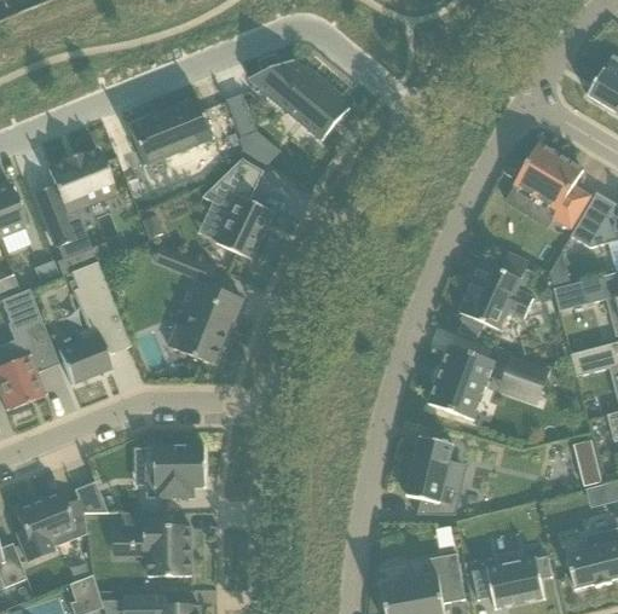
[(295,58),(249,76),(250,77),(323,139),(331,128),(342,116),(351,106),(295,59),(295,58)]
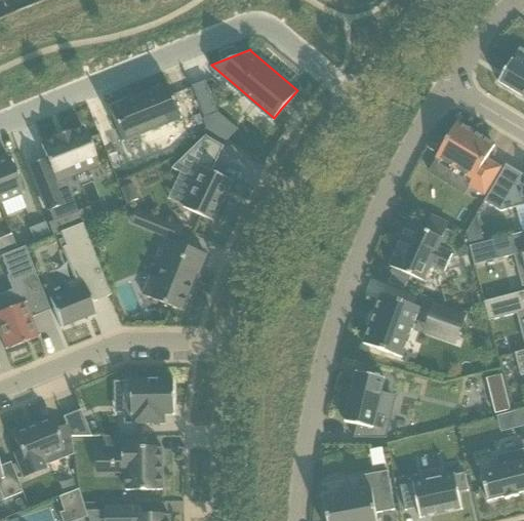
[(523,64),(513,57),(499,79),(523,93),(523,64)]
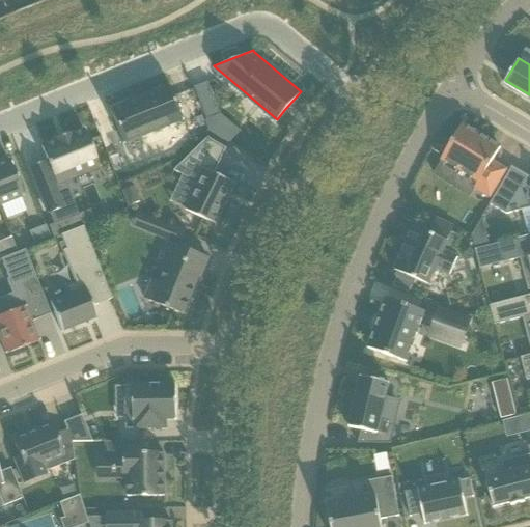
[(208,78),(195,84),(207,117),(222,111),(208,78)]
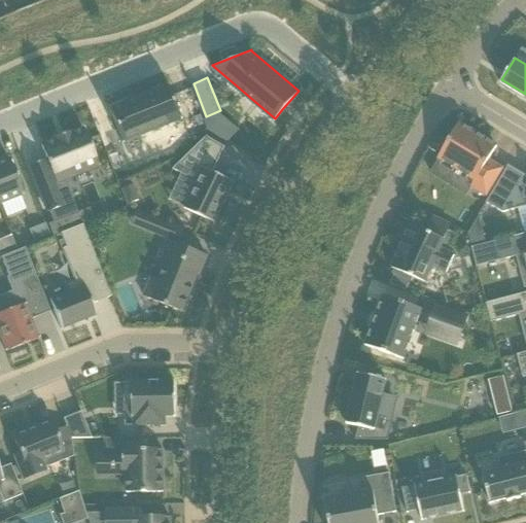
[(170,82),(108,106),(121,140),(183,115),(170,82)]
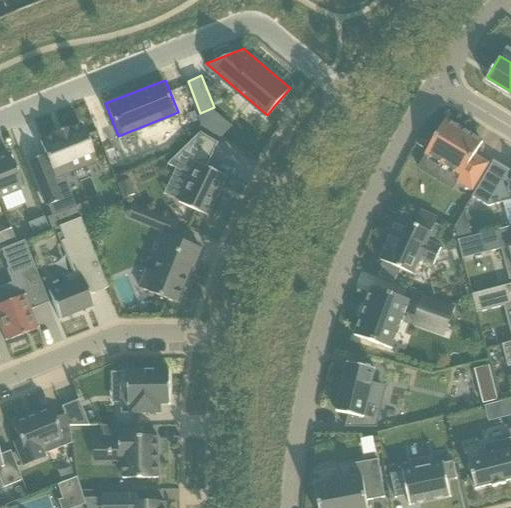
[(426,150),(462,172),(458,178),(472,186),(488,161),(474,153),(483,139),(446,117),(426,150)]
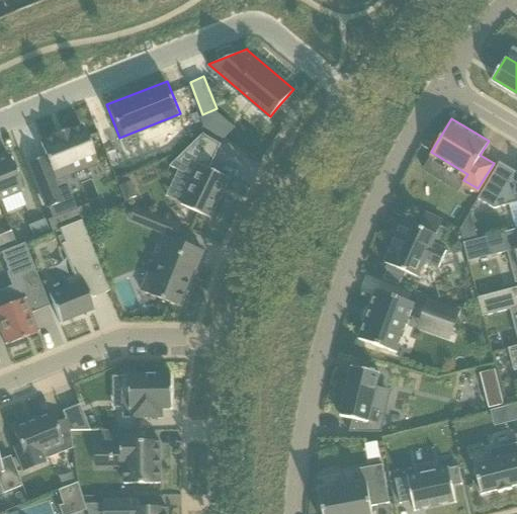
[(46,153),(28,160),(47,205),(49,204),(53,216),(75,206),(63,174),(96,160),(82,123),(67,130),(66,127),(55,132),(56,135),(40,141),(46,153)]
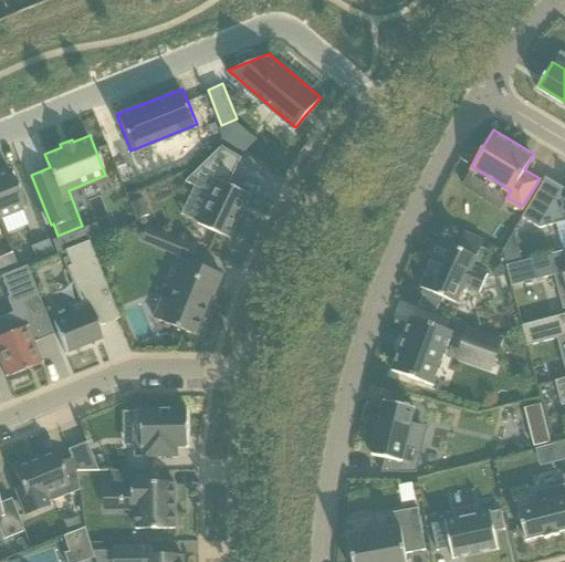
[(222,143),(186,178),(212,190),(198,220),(230,236),(251,191),(229,181),(242,155),(222,143)]
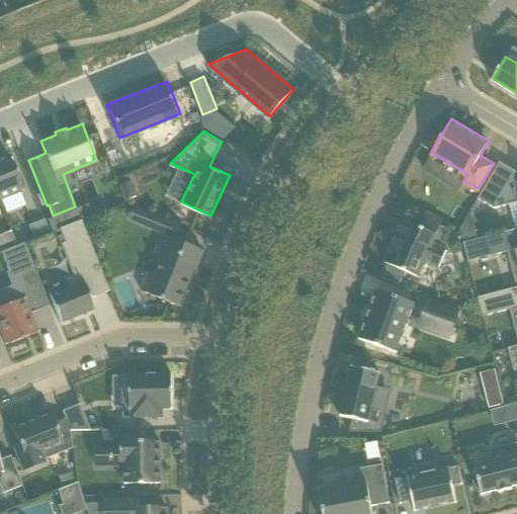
[(0,154),(0,197),(22,188),(7,151),(0,154)]
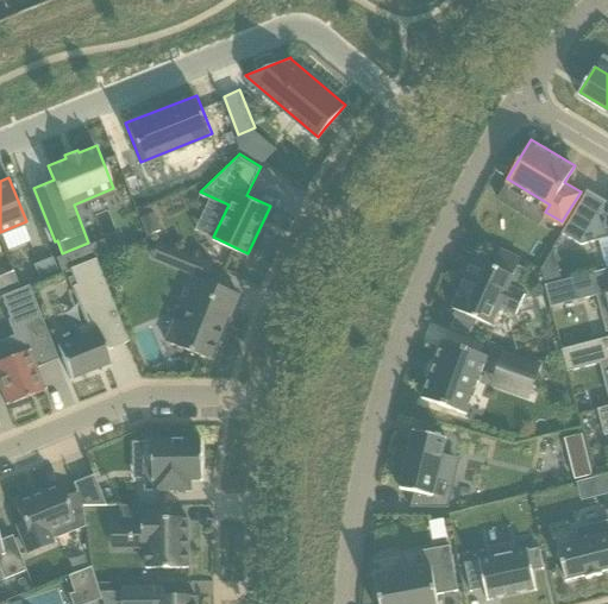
[(588,188),(563,231),(582,241),(607,234),(607,201),(607,199),(588,188)]
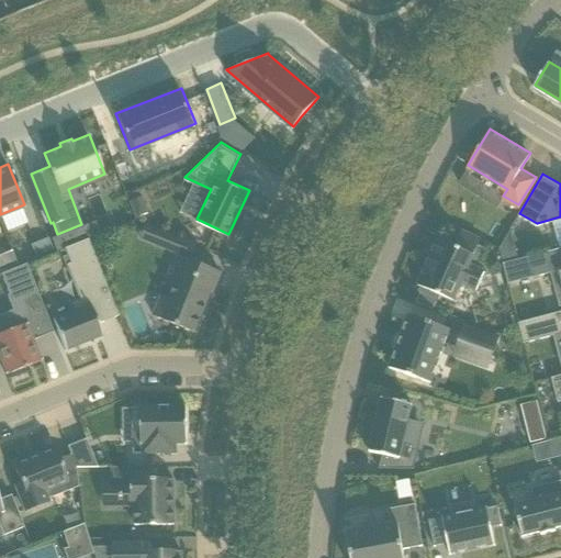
[(142,194),(130,199),(136,215),(148,210),(142,194)]
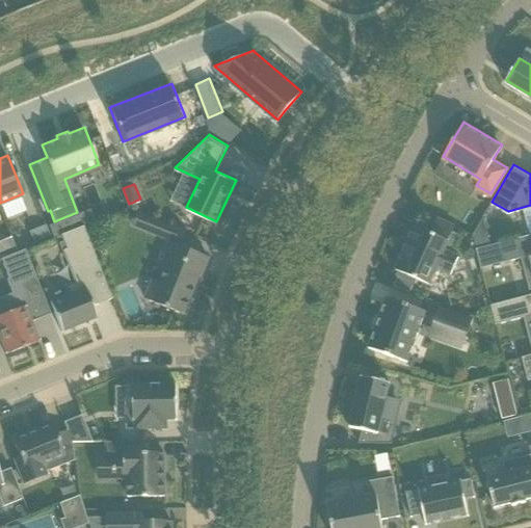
[(139,210),(136,219),(142,222),(147,213),(139,210)]
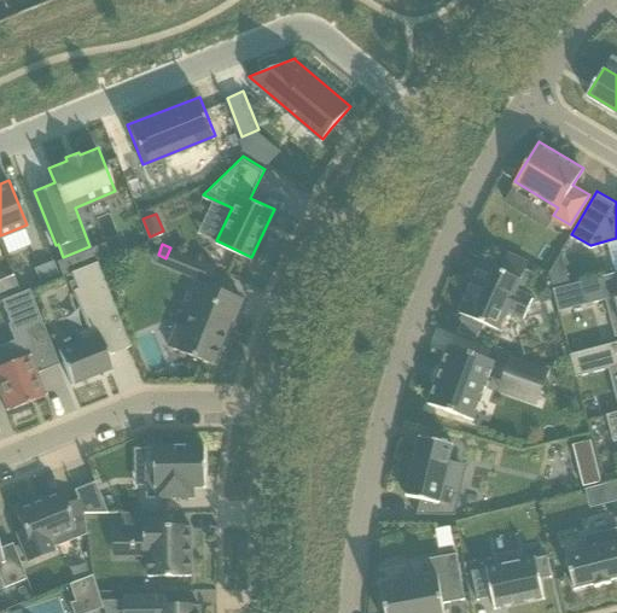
[(525,266),(505,257),(500,268),(482,261),(460,311),(463,313),(461,316),(483,326),(485,322),(510,332),(518,313),(524,316),(534,296),(527,293),(536,272),(525,266)]
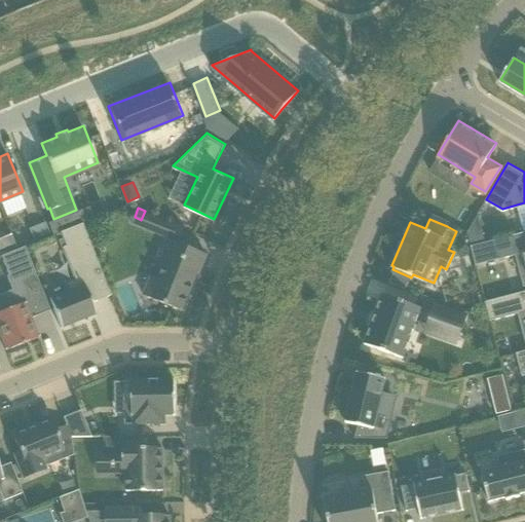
[(111,293),(82,221),(60,229),(66,244),(62,246),(74,276),(65,280),(68,289),(49,296),(61,326),(96,311),(91,300),(111,293)]
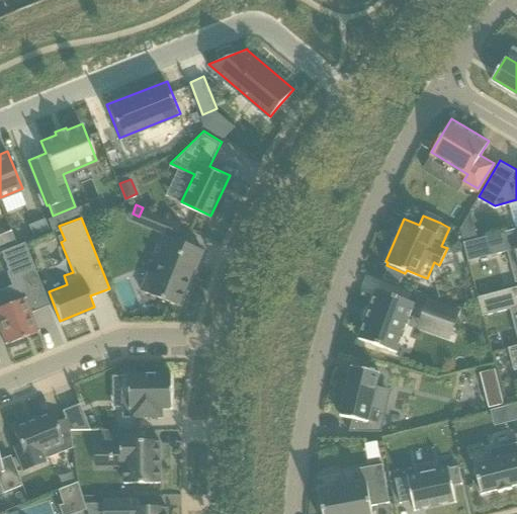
[(516,225),(487,234),(492,253),(508,249),(516,280),(516,225)]
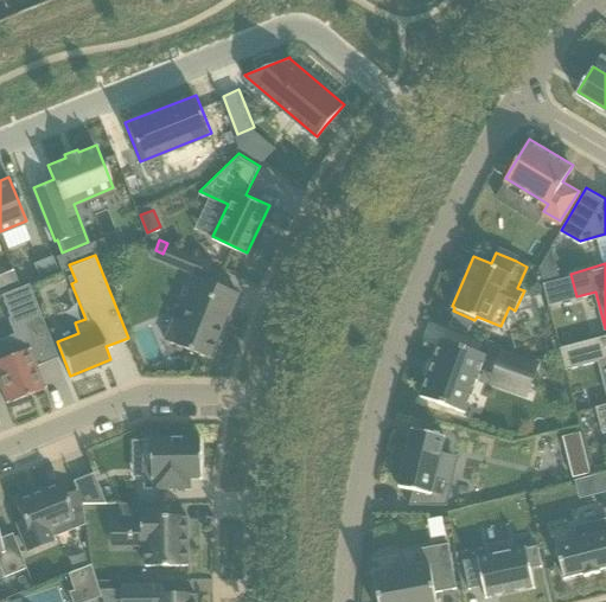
[(229,313),(238,290),(202,275),(184,318),(176,314),(166,338),(210,356),(228,313),(229,313)]
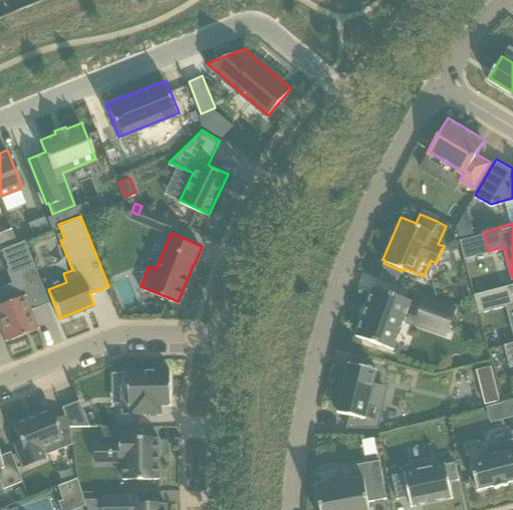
[(23,238),(1,248),(8,266),(6,267),(18,295),(0,302),(0,325),(6,339),(37,327),(30,308),(48,301),(23,238)]
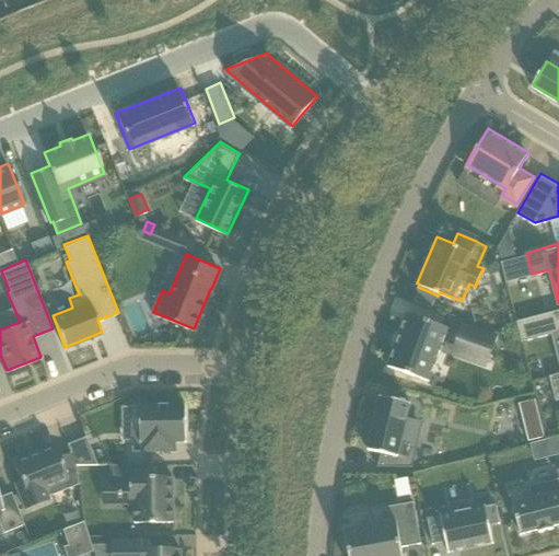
[(558,307),(516,319),(522,339),(558,328),(558,307)]
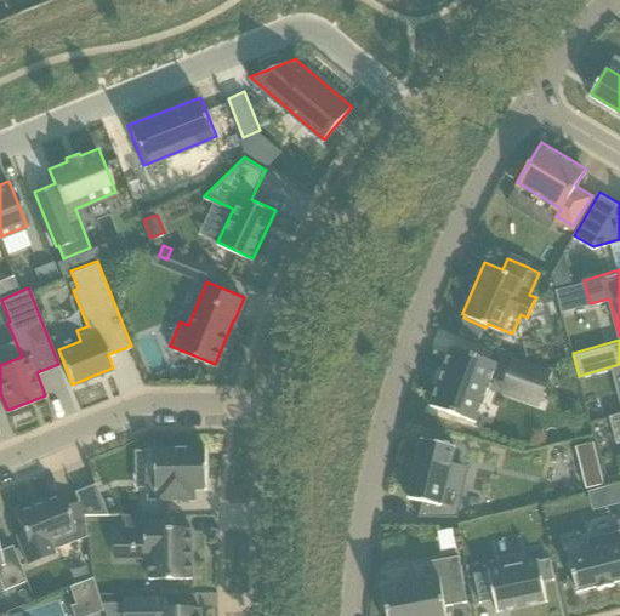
[(453,344),(431,403),(477,420),(498,361),(453,344)]
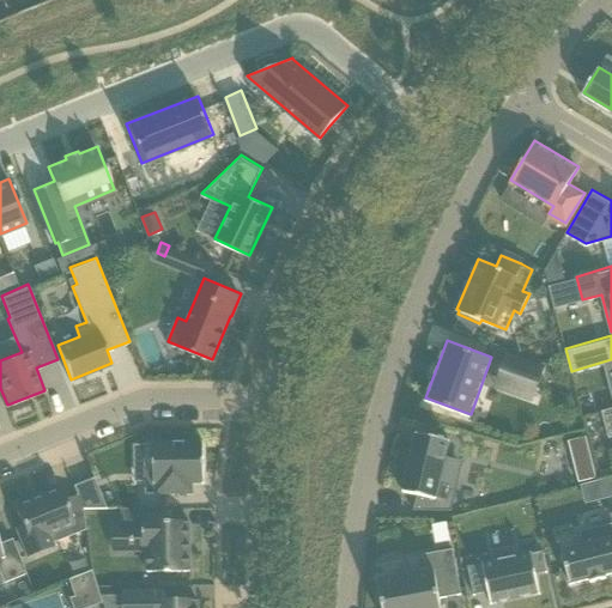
[(538,382),(544,365),(508,352),(502,369),(538,382)]
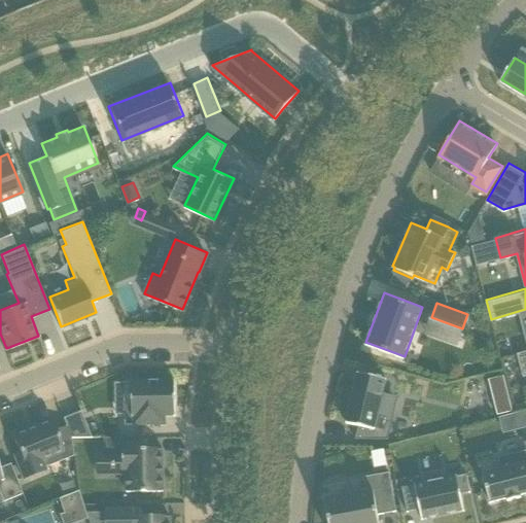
[(525,348),(517,351),(523,375),(525,374),(525,348)]
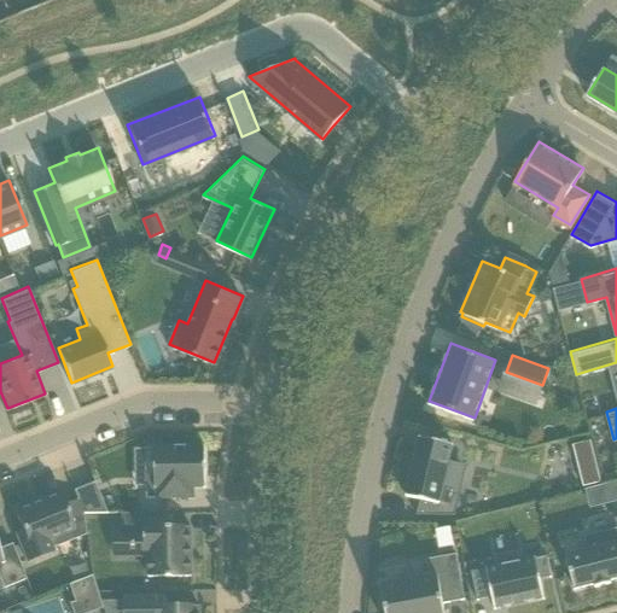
[(420,435),(406,494),(420,496),(417,512),(437,512),(444,483),(459,486),(464,465),(449,461),(454,442),(420,435)]
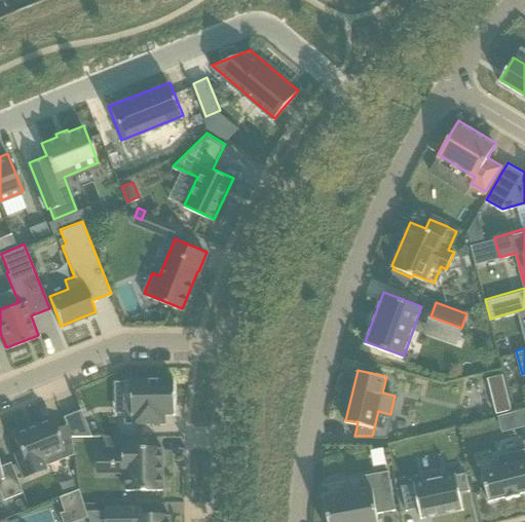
[(132,377),(132,402),(125,403),(125,421),(134,421),(165,421),(165,413),(175,412),(175,376),(132,377)]
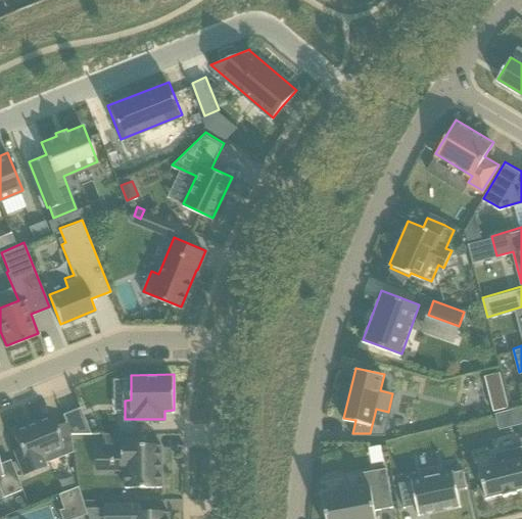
[(90,432),(80,406),(62,412),(65,420),(70,432),(90,432)]
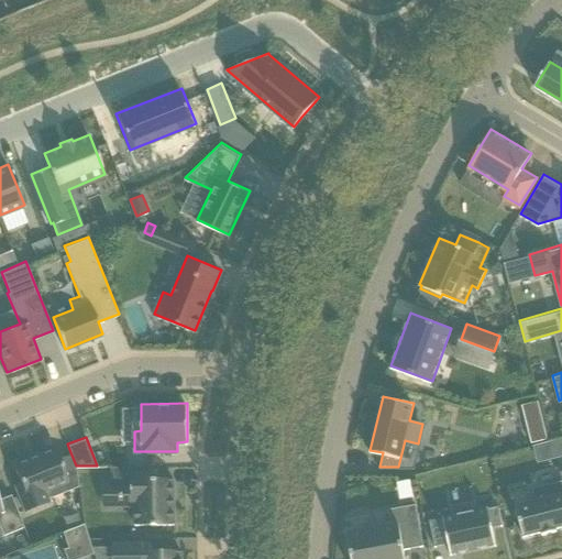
[(77,475),(76,466),(70,452),(58,457),(54,447),(13,463),(21,481),(14,484),(25,510),(48,500),(47,497),(70,488),(67,480),(77,475)]
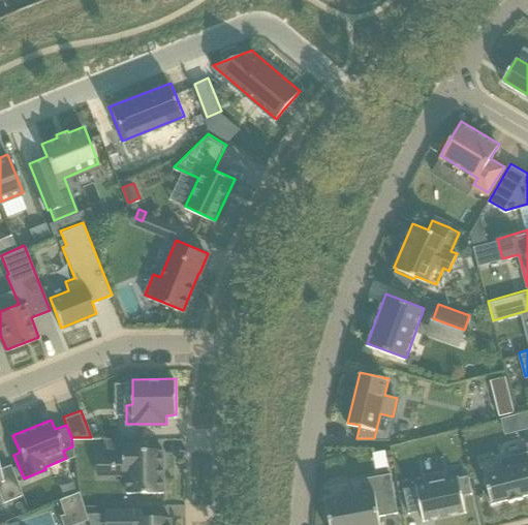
[(127,491),(164,491),(164,449),(148,449),(148,440),(144,440),(144,436),(103,437),(103,454),(115,454),(115,473),(127,473),(127,491)]
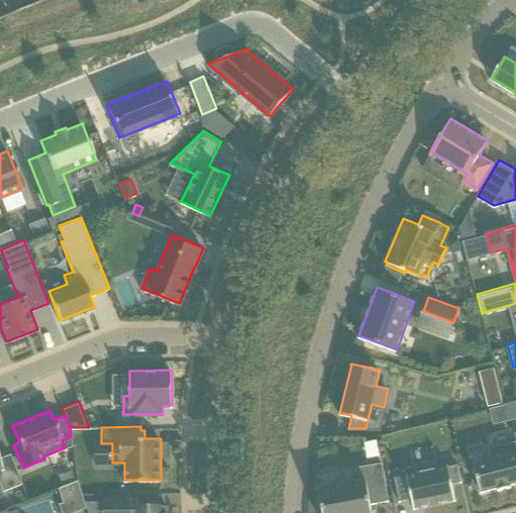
[(515,439),(490,446),(493,457),(474,463),(481,491),(498,486),(498,489),(511,486),(511,483),(515,481),(515,439)]
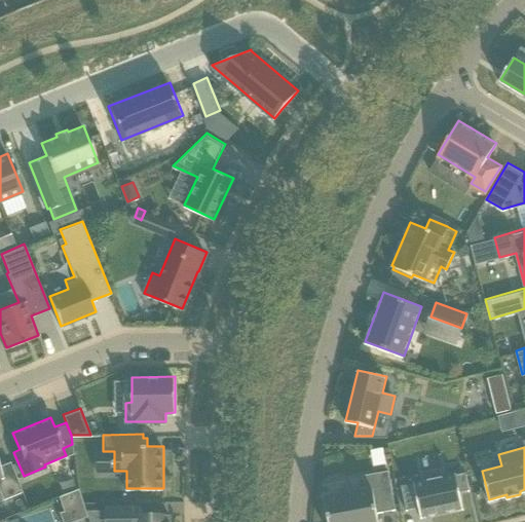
[(0,490),(3,498),(23,490),(10,460),(0,463),(0,490)]
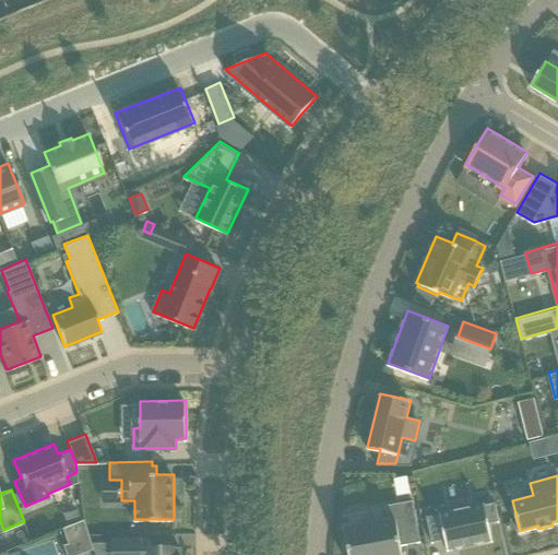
[(499,519),(495,500),(474,505),(472,494),(447,499),(449,509),(427,515),(432,541),(446,538),(448,548),(449,548),(449,547),(491,539),(493,539),(489,521),(499,519)]
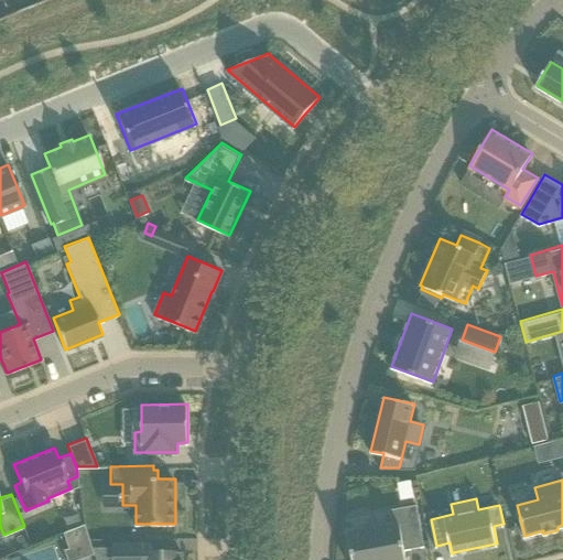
[(407,559),(404,548),(425,545),(418,503),(389,508),(391,524),(348,531),(353,559),(407,559)]
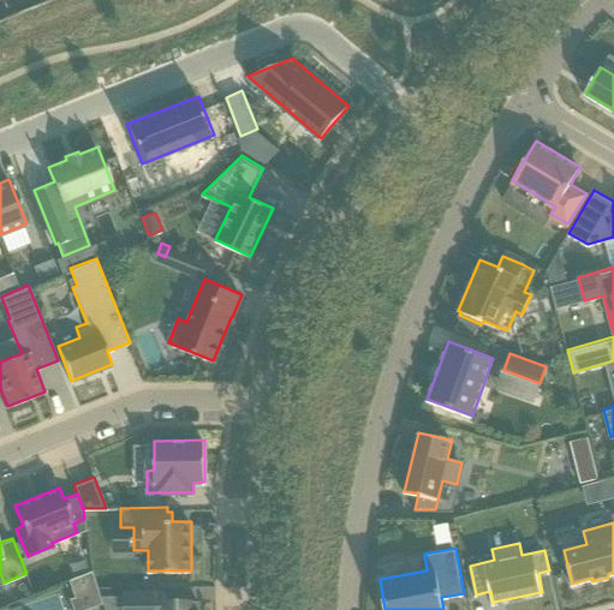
[(91,569),(69,578),(75,597),(87,592),(88,596),(99,592),(91,569)]
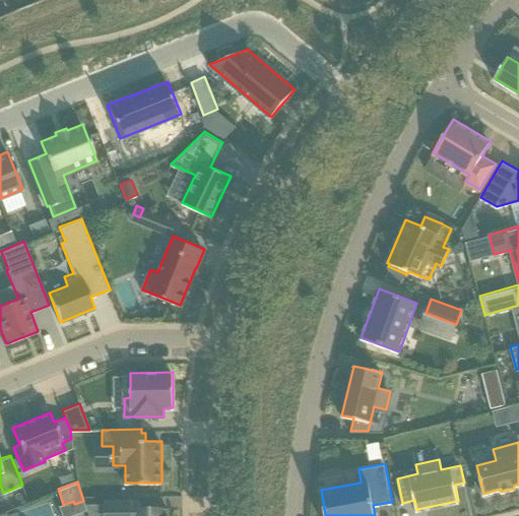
[(104,515),(168,515),(168,507),(139,507),(139,499),(104,500),(104,503),(104,515)]
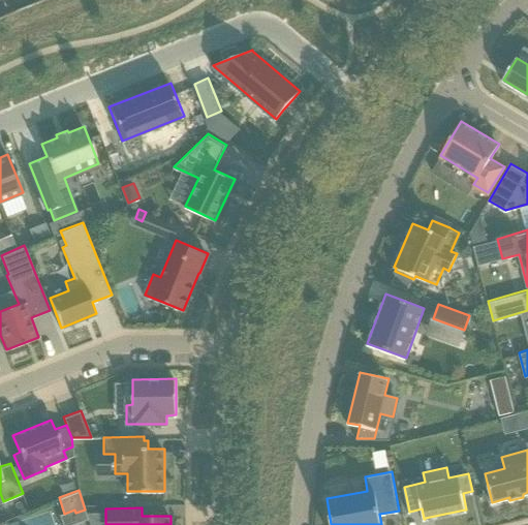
[(105,524),(105,512),(86,512),(89,524),(105,524)]
